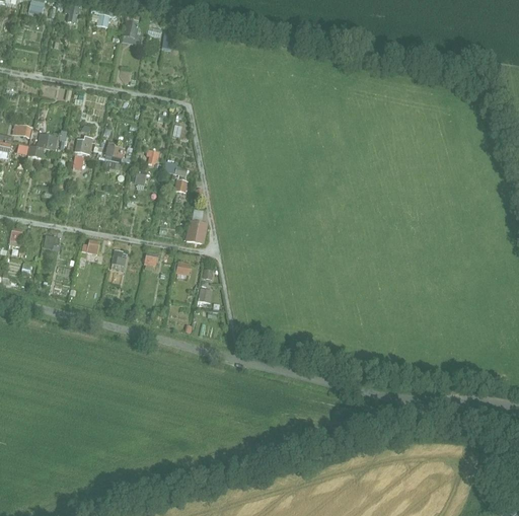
[(31,0),(29,11),(42,14),(45,0),(31,0)]
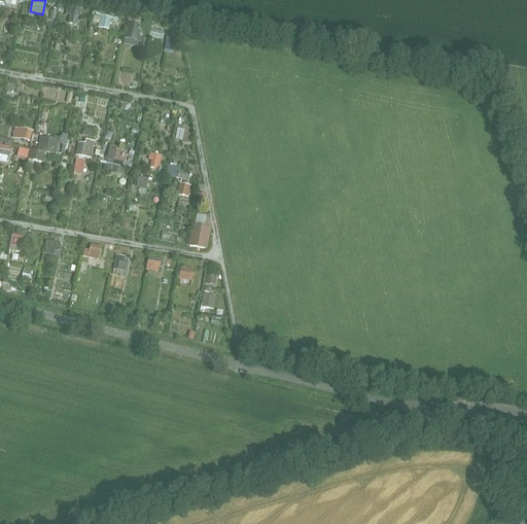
[(72,3),(69,21),(77,22),(80,4),(72,3)]
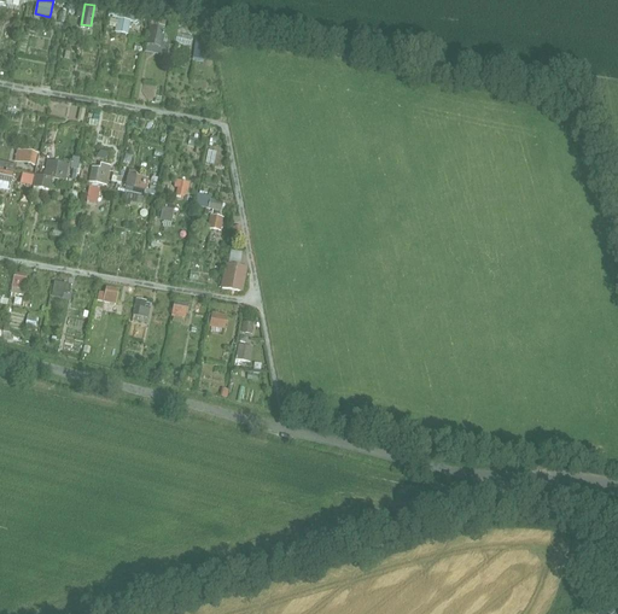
[(116,29),(127,31),(130,16),(118,13),(116,29)]
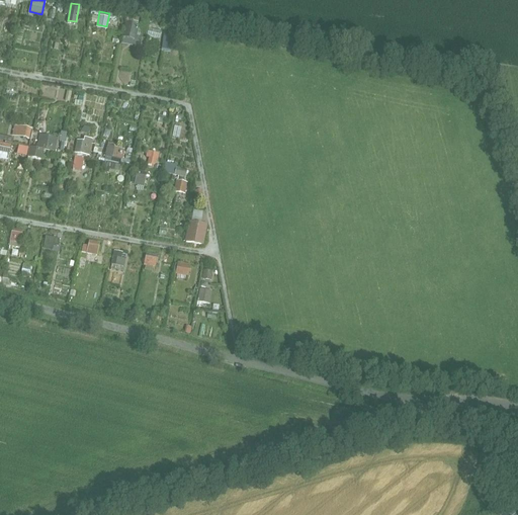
[(126,19),(123,34),(135,36),(138,21),(126,19)]
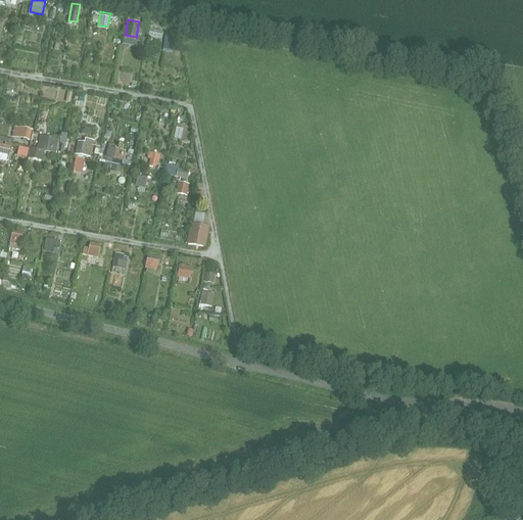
[(149,26),(147,34),(160,37),(162,29),(149,26)]
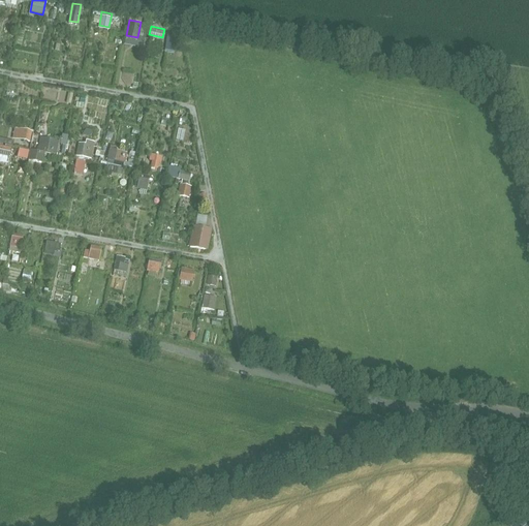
[(165,50),(175,51),(176,33),(166,32),(165,50)]
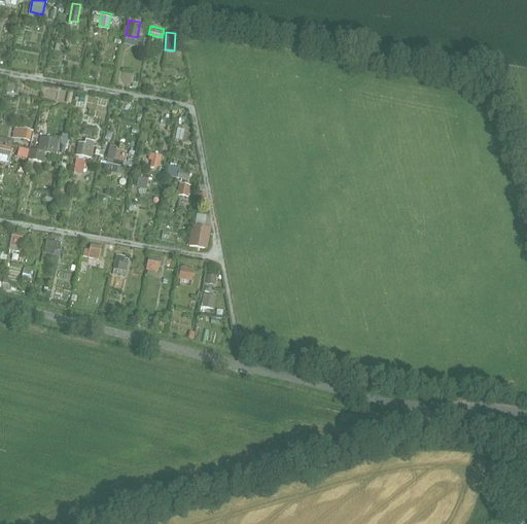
[(14,126),(12,136),(29,139),(31,129),(14,126)]
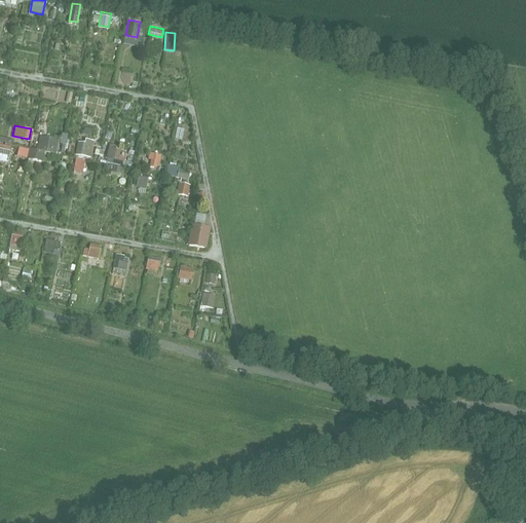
[(65,151),(68,132),(60,131),(58,150),(65,151)]
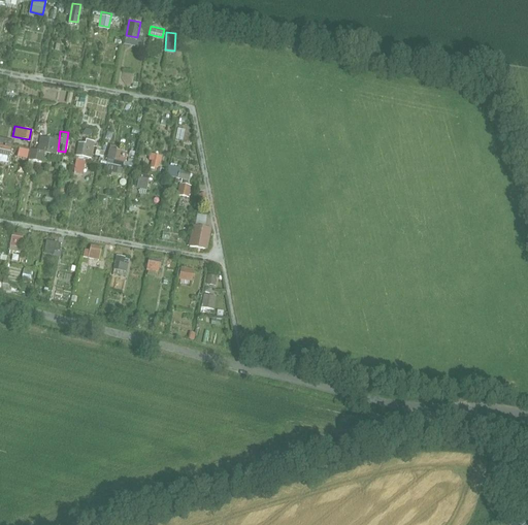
[(13,138),(0,135),(0,140),(12,143),(13,138)]
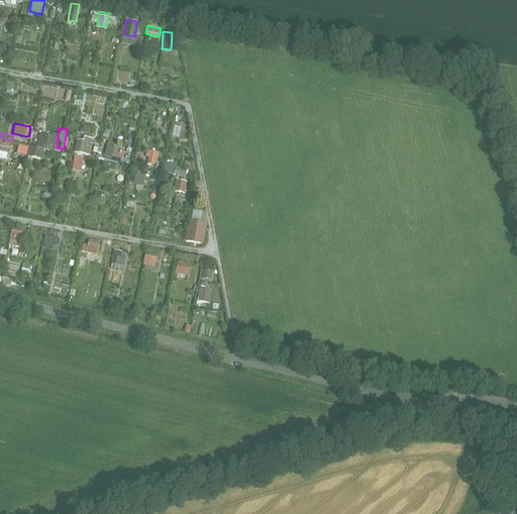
[(58,136),(39,132),(36,143),(56,147),(58,136)]
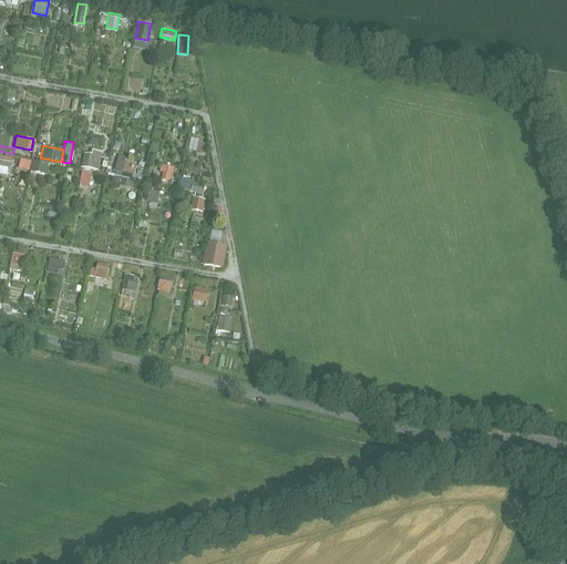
[(84,151),(82,164),(98,167),(101,154),(84,151)]
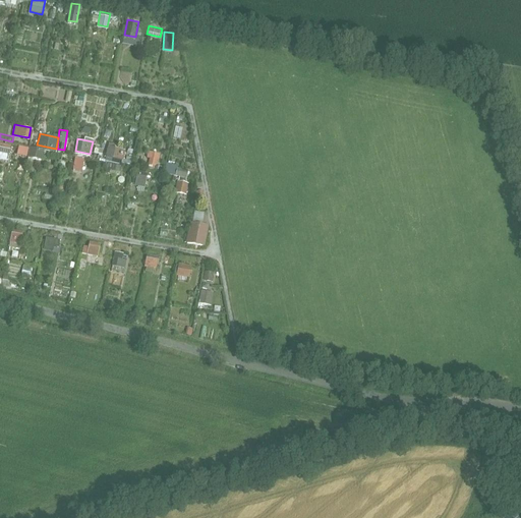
[(10,144),(0,140),(0,157),(7,159),(10,144)]
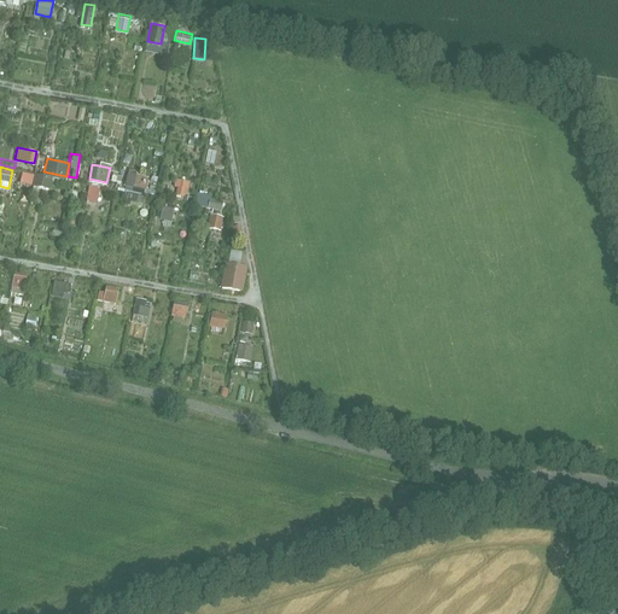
[(129,170),(126,182),(146,187),(149,175),(129,170)]
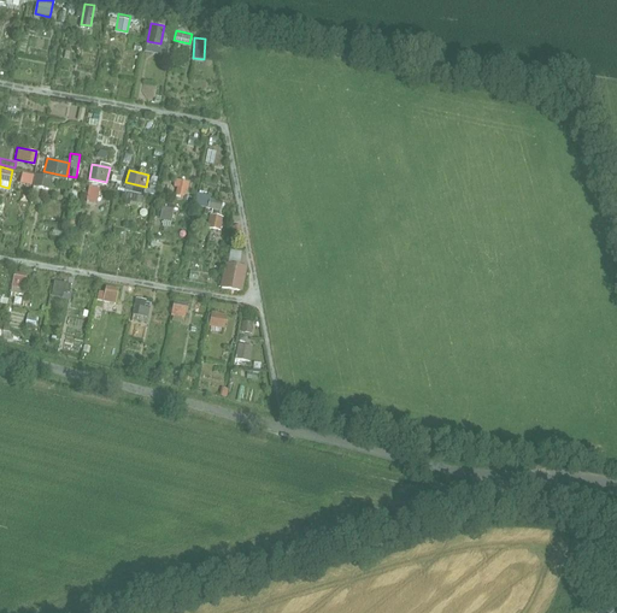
[(34,174),(23,171),(21,181),(31,183),(34,174)]
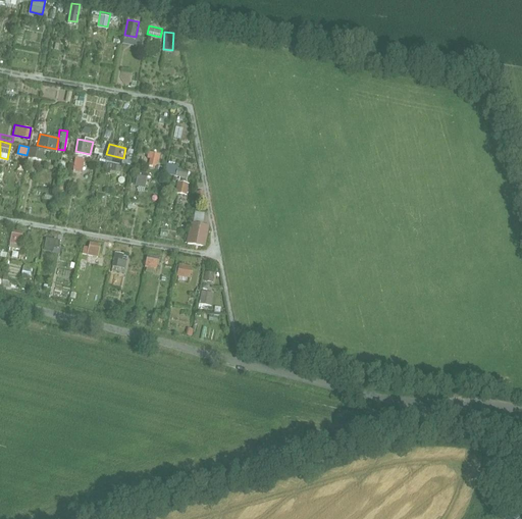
[(31,145),(29,155),(42,158),(44,148),(31,145)]
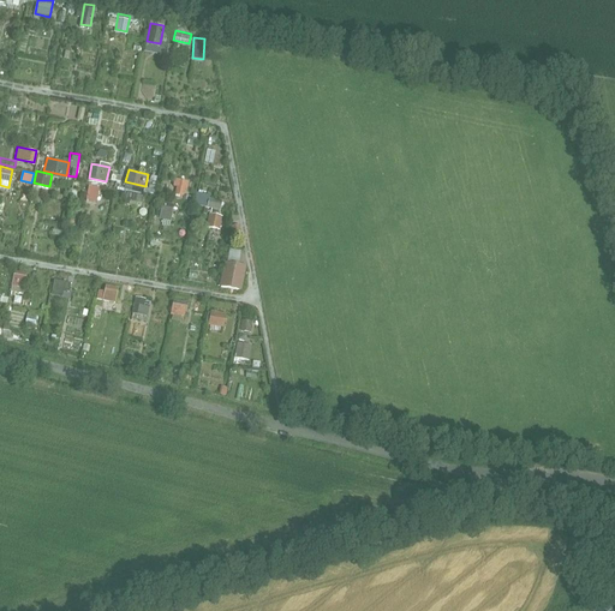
[(178,178),(175,192),(184,193),(186,179),(178,178)]
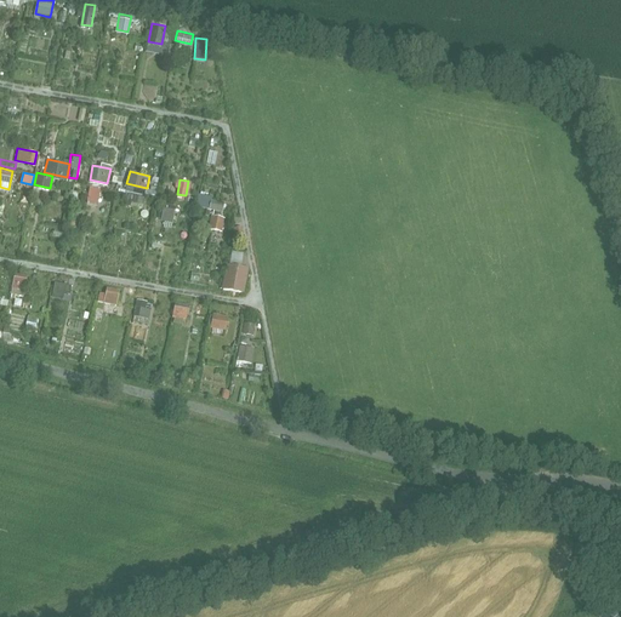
[(90,183),(87,200),(98,201),(101,186),(90,183)]
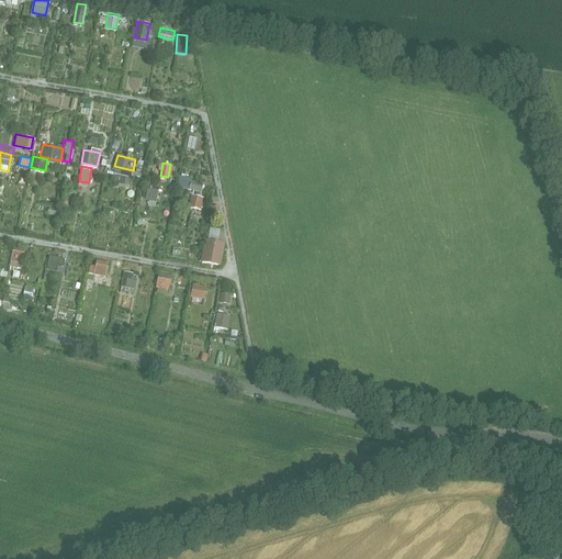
[(116,172),(114,182),(130,186),(132,177),(116,172)]
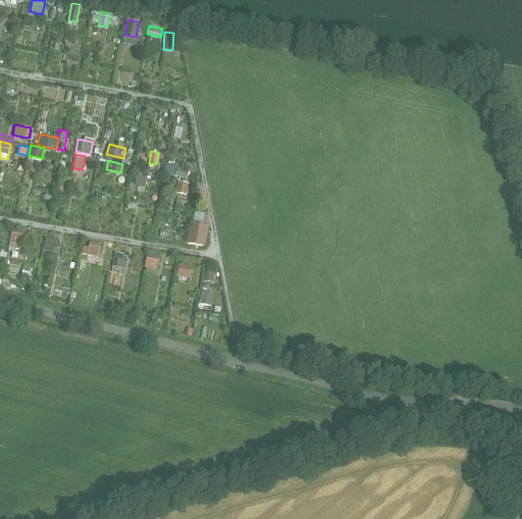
[(168,163),(167,172),(187,175),(189,167),(168,163)]
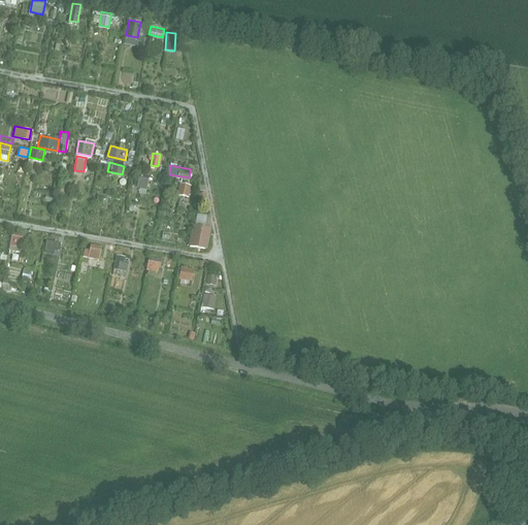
[(137,186),(146,187),(150,172),(139,171),(137,186)]
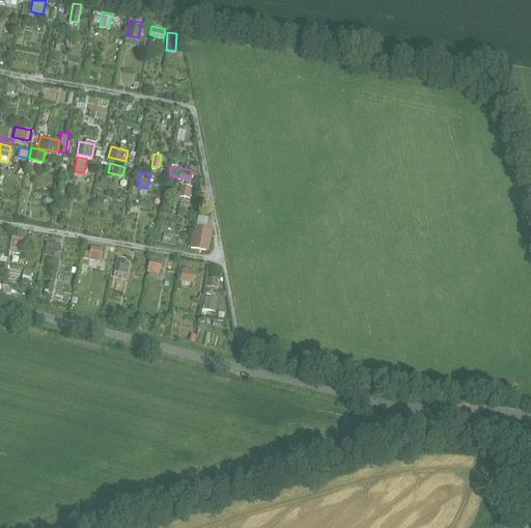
[(182,183),(179,194),(190,196),(192,185),(182,183)]
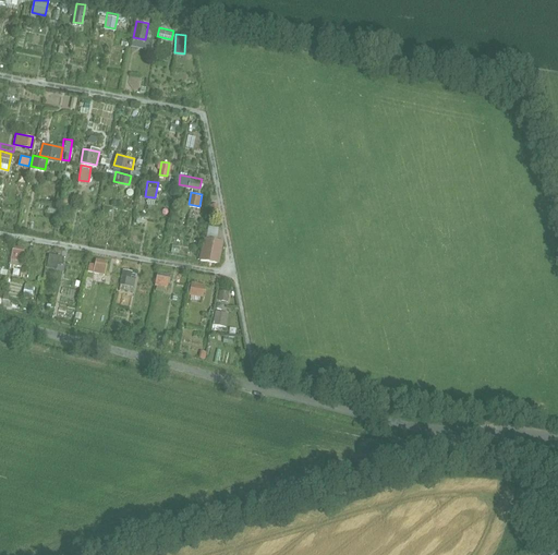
[(207,224),(207,233),(217,234),(218,225),(207,224)]
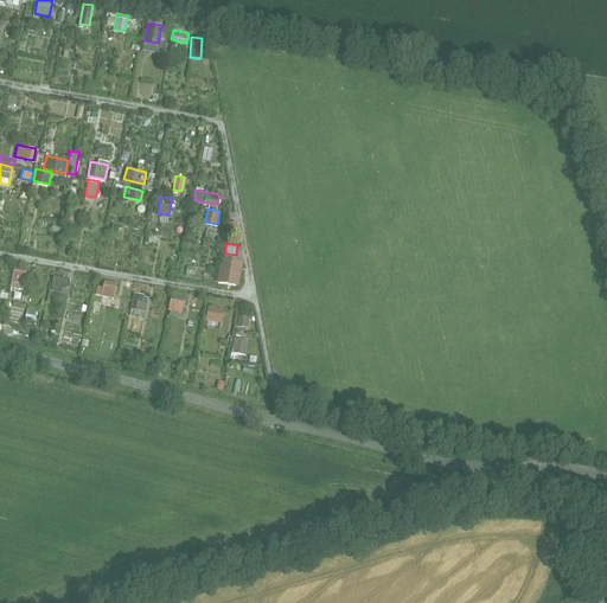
[(242,261),(223,257),(218,281),(237,283),(242,261)]
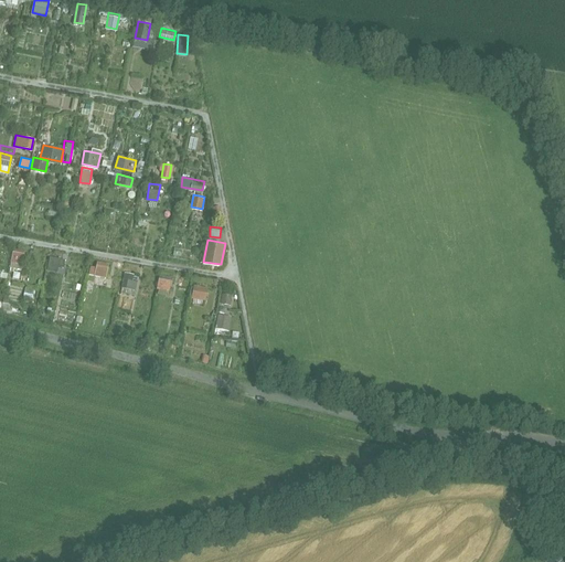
[(24,247),(13,246),(11,261),(22,263),(24,247)]
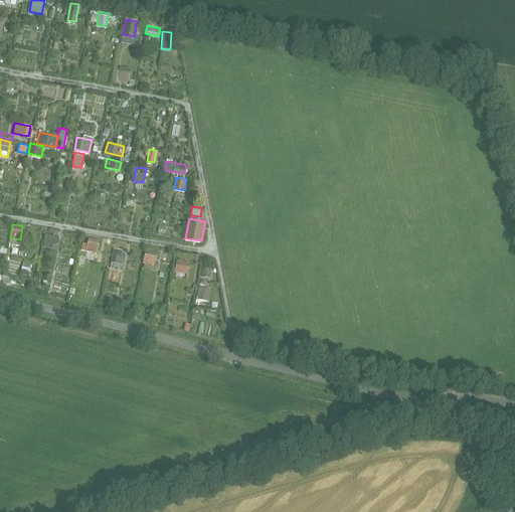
[(58,235),(45,232),(43,239),(57,242),(58,235)]
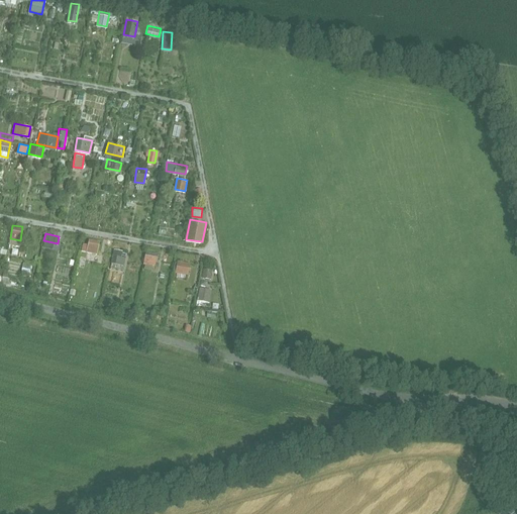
[(99,239),(89,237),(86,250),(97,252),(99,239)]
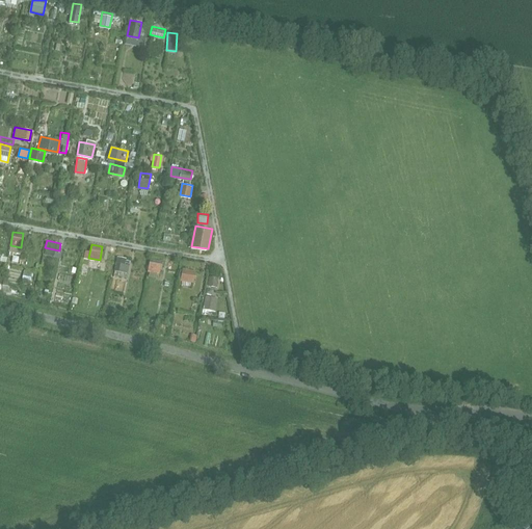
[(126,256),(117,254),(114,268),(127,271),(129,263),(125,262),(126,256)]
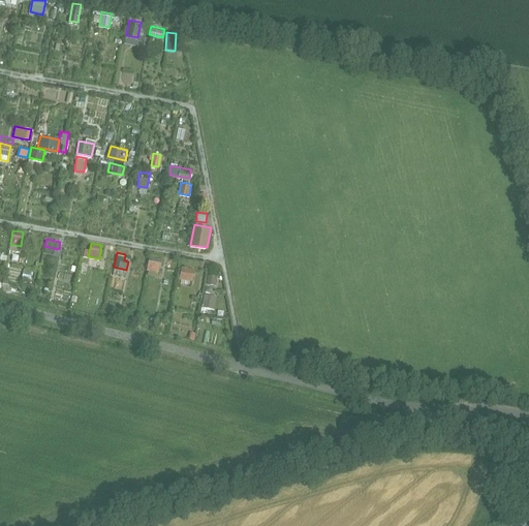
[(161,257),(150,255),(148,268),(159,270),(161,257)]
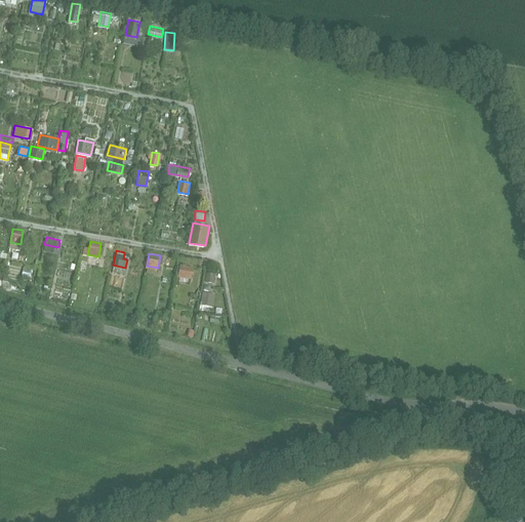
[(193,265),(180,263),(178,274),(192,276),(193,265)]
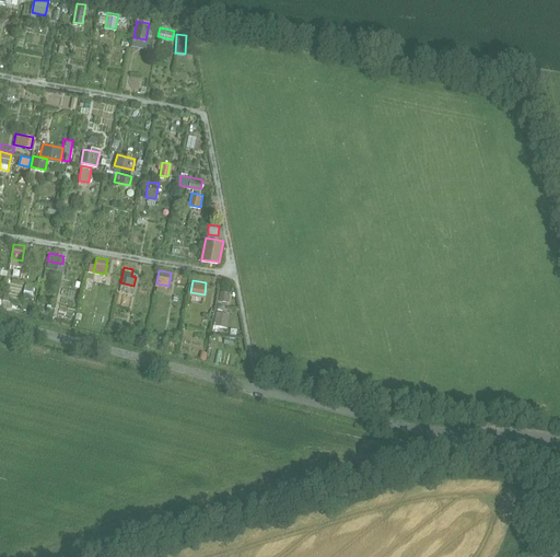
[(230,290),(220,288),(219,299),(229,300),(230,290)]
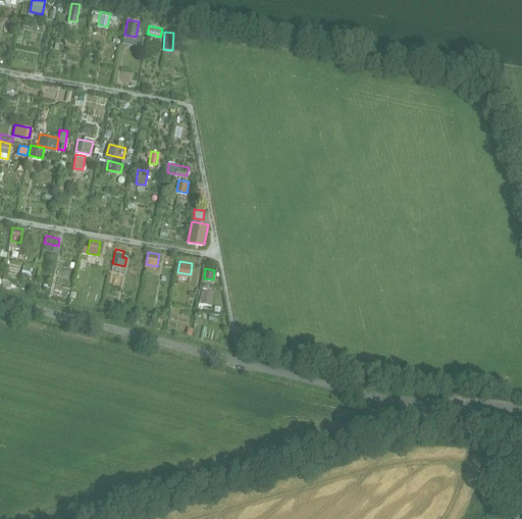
[(213,291),(202,289),(200,301),(210,303),(213,291)]
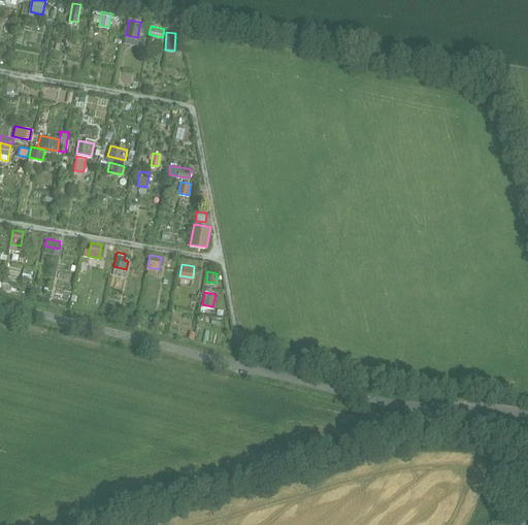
[(515,490),(505,481),(501,485),(509,494),(515,490)]
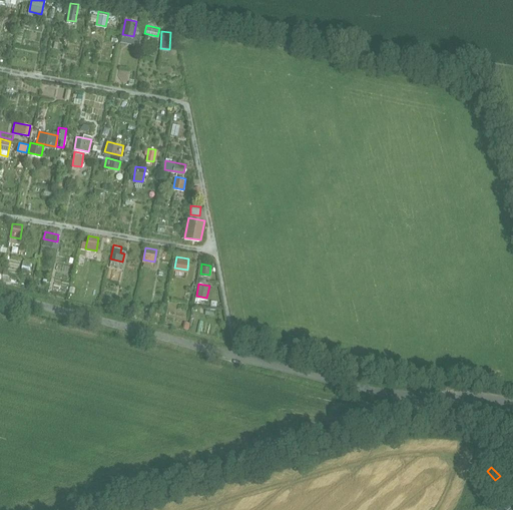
All buildings are outlined.
